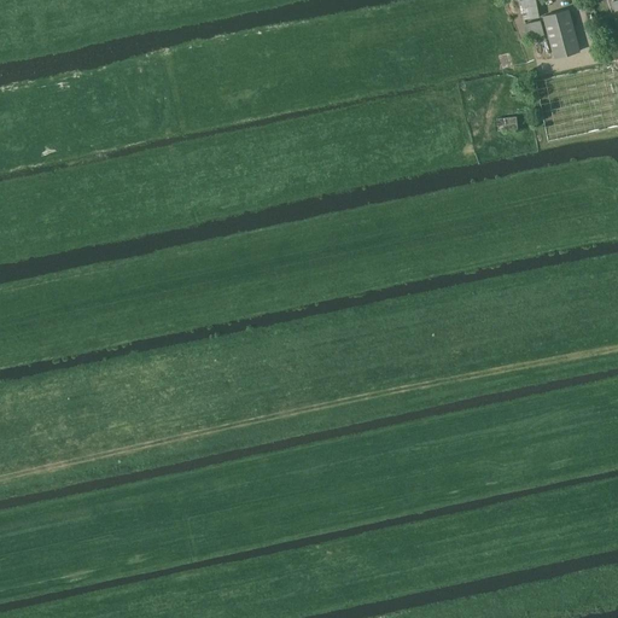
[(540,17),(535,0),(523,0),(520,0),(524,19),(540,17)]
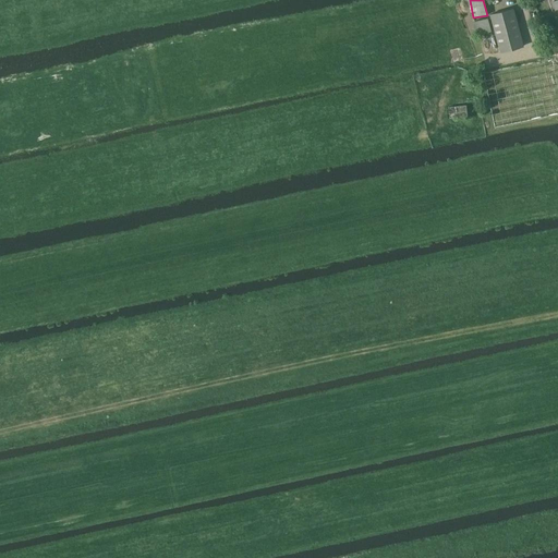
[(500,51),(523,46),(513,8),(490,14),(500,51)]
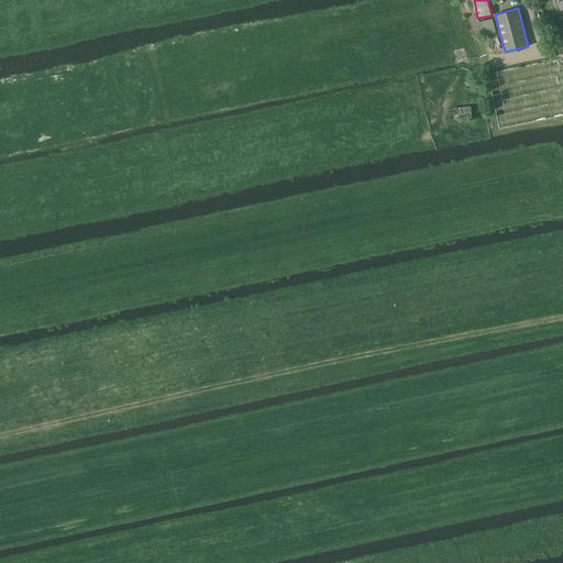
[(482,34),(496,31),(492,18),(478,21),(482,34)]
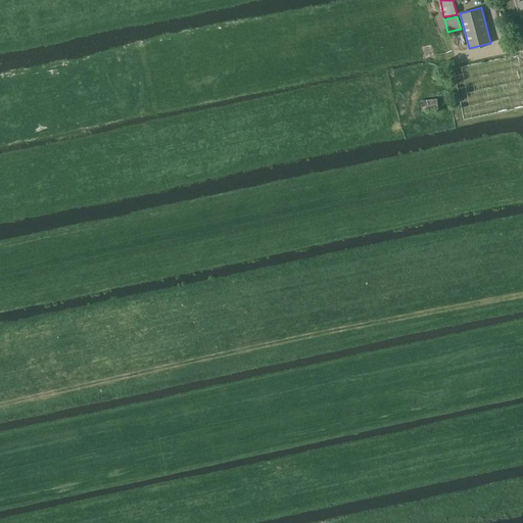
[(437,98),(420,100),(422,111),(438,109),(437,98)]
